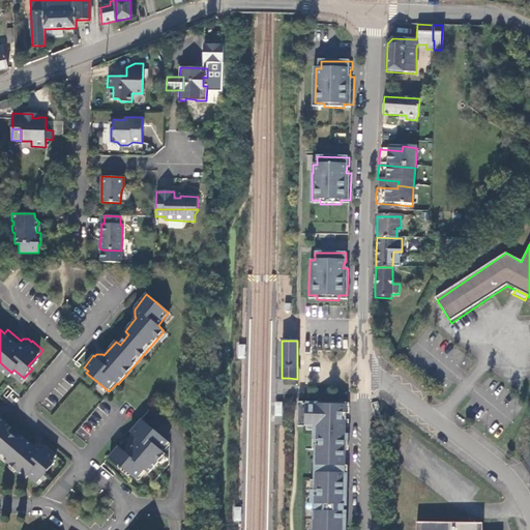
[(32,369),(43,355),(40,353),(28,365),(32,369)]
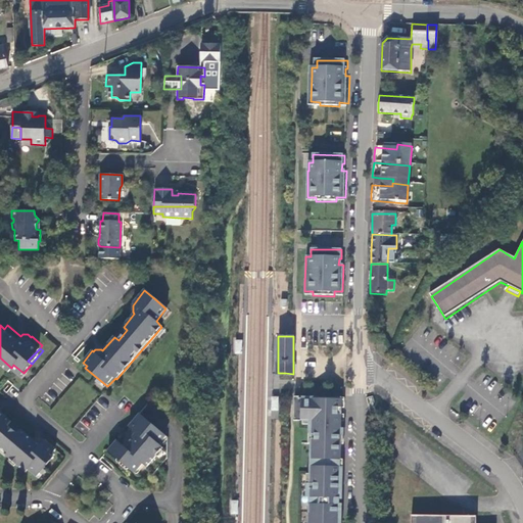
[(340,438),(339,438),(339,434),(343,434),(343,427),(341,427),(341,420),(343,420),(343,413),(341,413),(341,406),(340,406),(340,396),(293,395),(293,420),(308,420),(308,433),(312,433),(312,442),(310,442),(310,482),(305,482),(305,488),(308,488),(308,512),(312,512),(312,522),(341,522),(341,512),(342,503),(339,503),(339,497),(342,497),(342,466),(339,466),(339,461),(340,461),(340,438)]
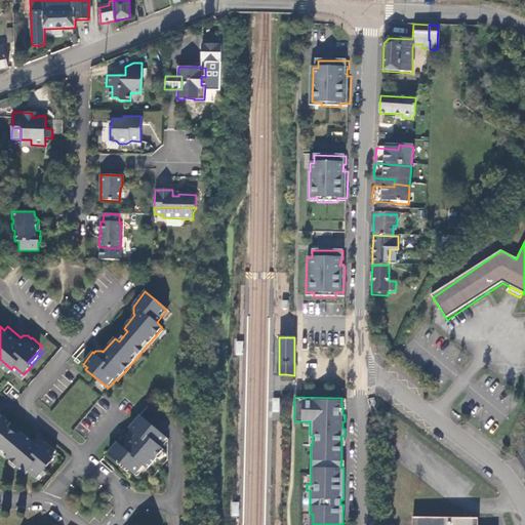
[(0,452),(26,475),(28,472),(36,479),(45,470),(42,467),(55,451),(44,442),(44,443),(41,441),(35,441),(34,442),(19,431),(17,434),(7,426),(10,421),(0,412),(0,452)]
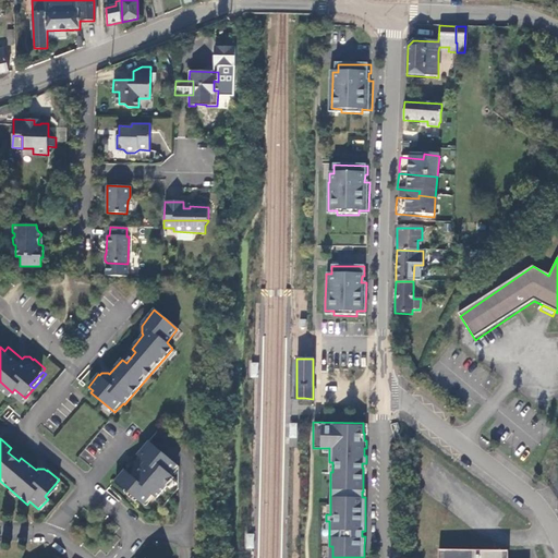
[(131,476),(124,471),(114,481),(143,506),(152,495),(157,499),(170,483),(166,480),(177,466),(149,441),(136,456),(144,462),(131,476)]
